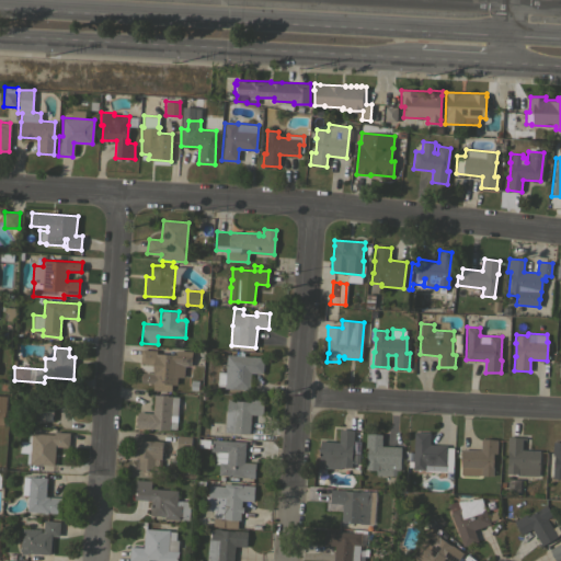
[(192,351),(191,366),(184,365),(183,377),(176,377),(176,385),(171,384),(171,391),(152,390),(153,384),(140,382),(141,380),(140,379),(140,376),(141,376),(141,373),(152,373),(153,364),(140,363),(141,348),(156,350),(156,353),(173,354),(176,354),(176,350),(192,351)]
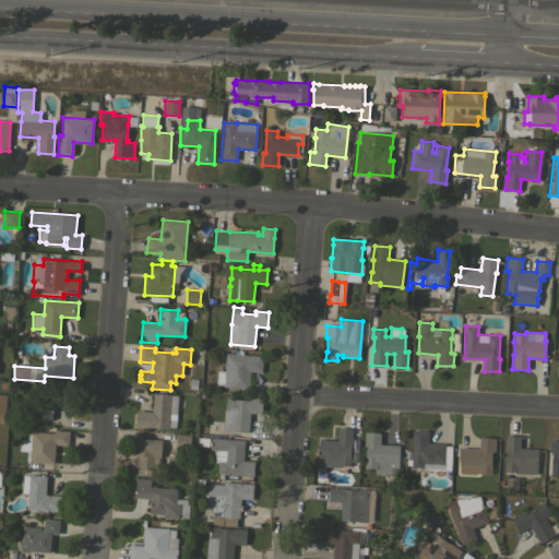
[(263,356),(262,372),(249,371),(248,389),(223,387),(223,384),(215,383),(216,370),(224,370),(225,354),(263,356)]
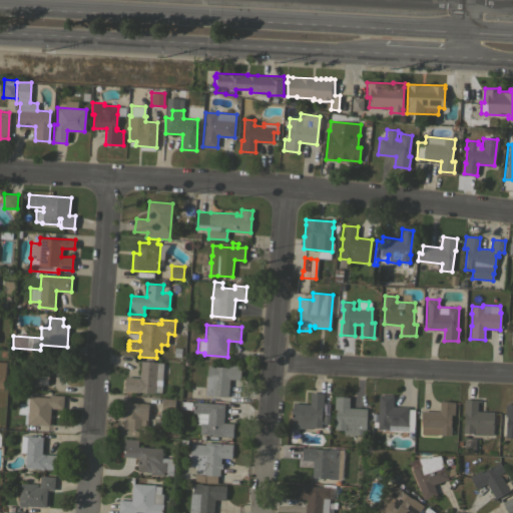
[(48,385),(25,383),(25,374),(24,374),(24,370),(26,370),(26,360),(55,362),(55,355),(66,356),(65,373),(49,372),(48,385)]
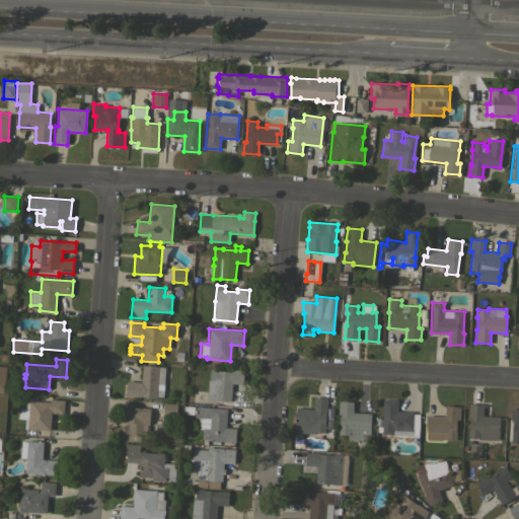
[(141,382),(143,365),(158,366),(165,367),(163,397),(156,396),(156,397),(142,396),(126,395),(127,381),(141,382)]
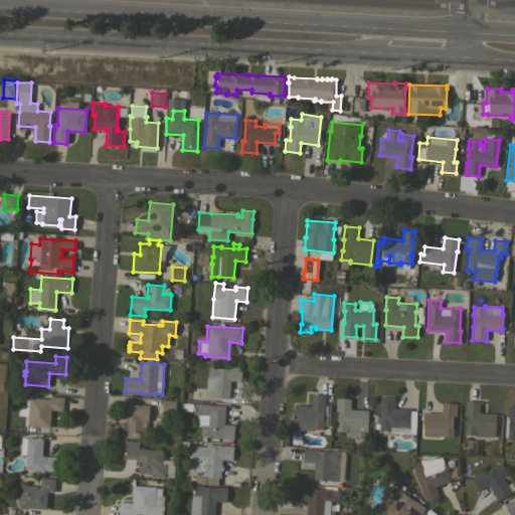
[(206,396),(207,376),(208,376),(209,366),(215,367),(215,368),(229,369),(229,365),(241,366),(240,381),(230,380),(229,397),(206,396)]
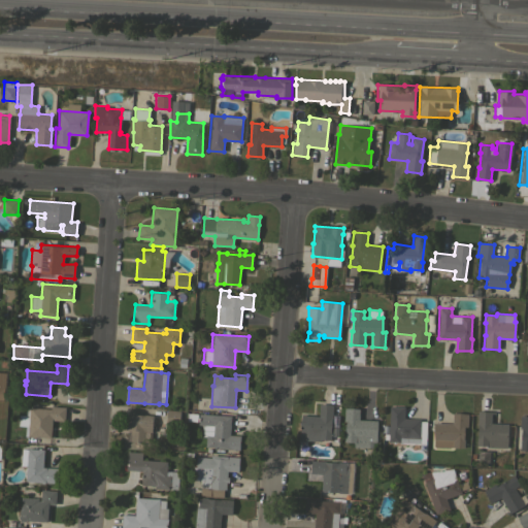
[(30,401),(52,403),(52,406),(65,407),(64,421),(52,420),(51,437),(28,436),(30,401)]
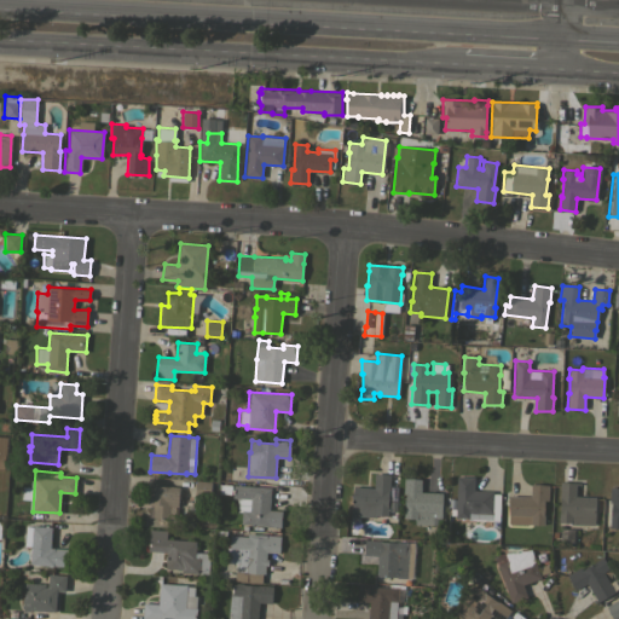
[(391,475),(389,491),(388,491),(387,505),(388,507),(387,516),(376,515),(376,518),(351,515),(352,505),(353,493),(357,495),(357,486),(374,487),(375,474),(391,475)]
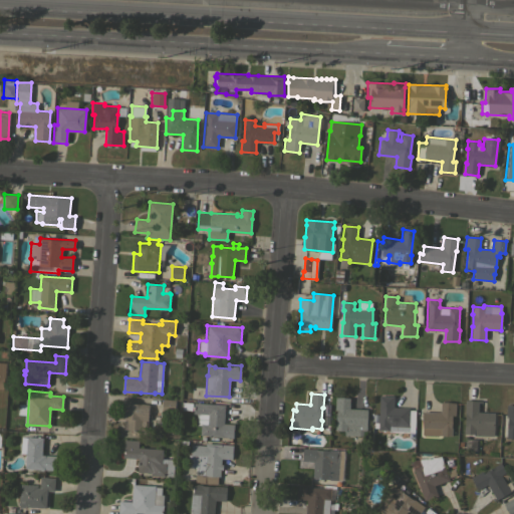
[(394,407),(410,408),(410,410),(416,410),(415,433),(408,432),(408,431),(378,430),(378,428),(373,428),(373,422),(378,422),(379,396),(394,396),(394,407)]
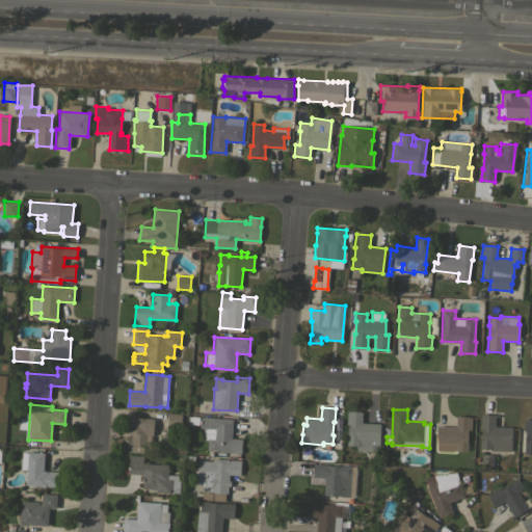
[(380,423),(379,444),(378,444),(378,446),(375,446),(375,451),(356,450),(356,445),(347,445),(347,436),(348,436),(348,424),(346,424),(347,411),(363,411),(362,423),(380,423)]
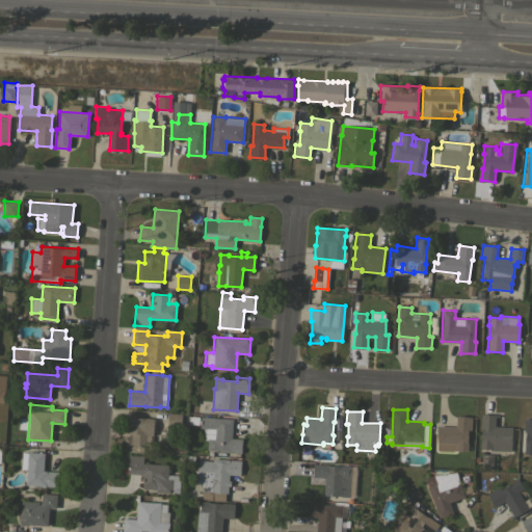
[(181,427),(167,426),(168,413),(181,414),(181,427)]
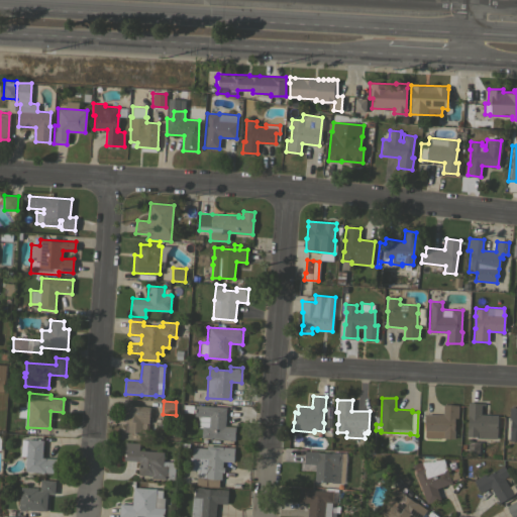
[(497,415),(496,438),(467,437),(467,428),(468,428),(468,416),(467,416),(468,402),(485,403),(485,405),(482,405),(481,414),(497,415)]
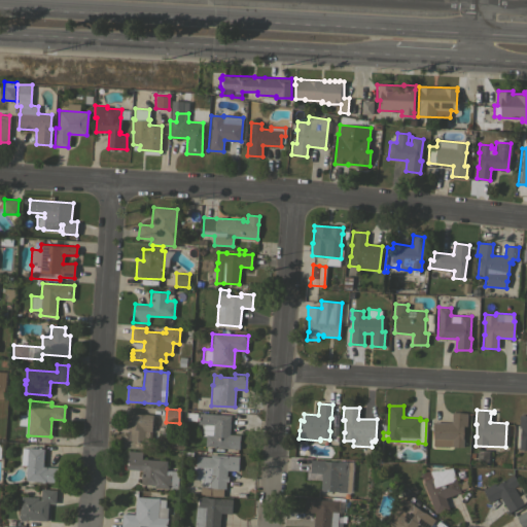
[(452,422),(452,412),(467,413),(466,426),(463,426),(462,437),(463,437),(463,447),(431,446),(431,438),(432,438),(433,422),(452,422)]
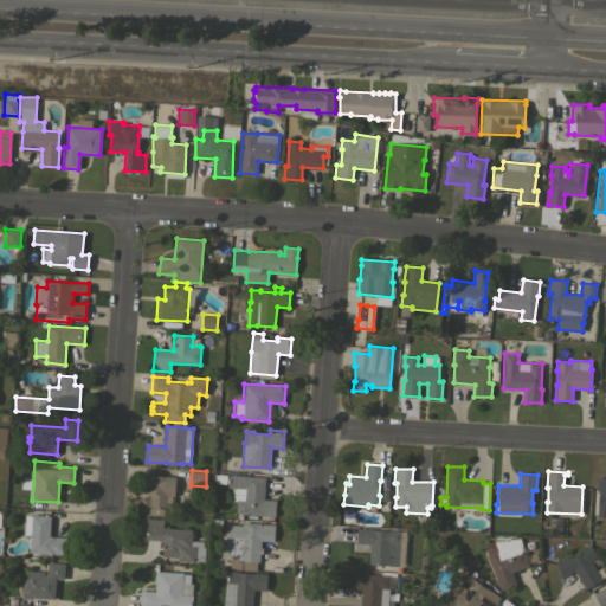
[(166,495),(165,507),(149,507),(150,492),(144,492),(144,475),(175,476),(174,496),(166,495)]
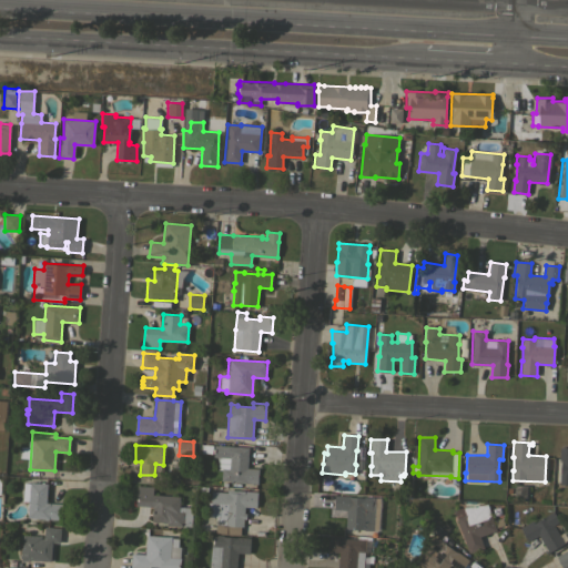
[(249,447),(247,468),(259,468),(257,484),(244,483),(244,482),(221,480),(222,468),(229,469),(230,458),(213,456),(214,445),(249,447)]
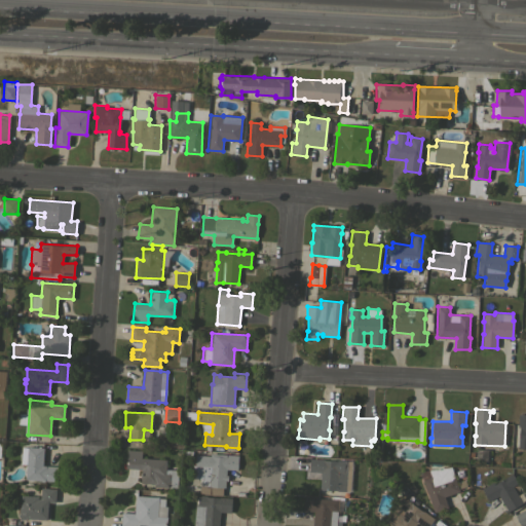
[(525,415),(518,415),(517,450),(525,450),(525,415)]
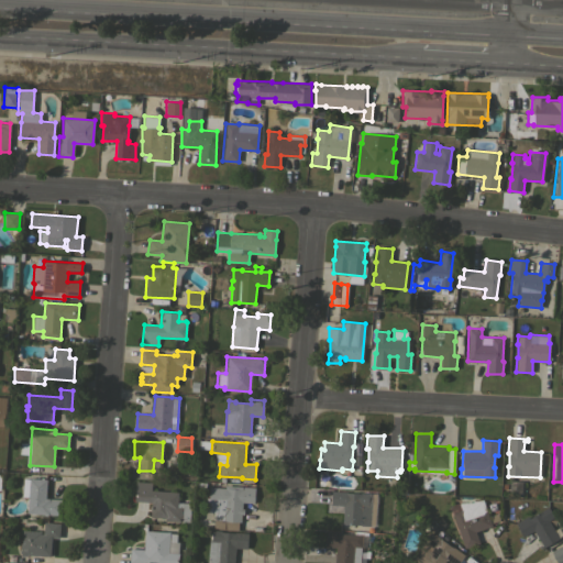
[(26,512),(28,496),(22,496),(23,478),(30,479),(30,477),(47,479),(45,498),(62,499),(61,516),(26,512)]
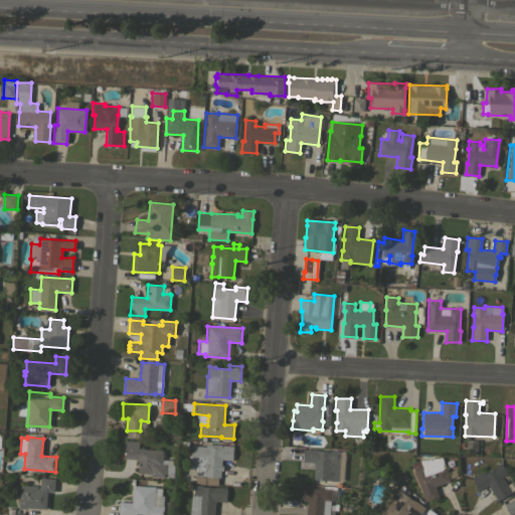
[(163,450),(162,459),(174,460),(173,478),(150,477),(151,473),(138,473),(139,460),(123,459),(124,440),(138,441),(138,449),(163,450)]
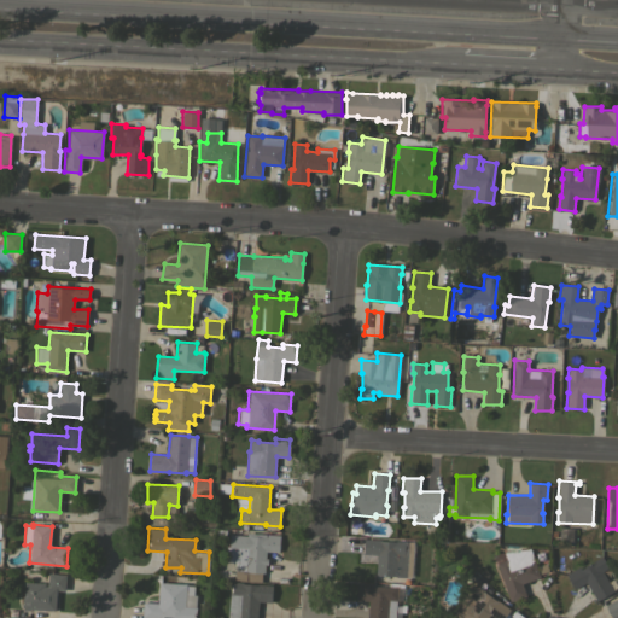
[(280,535),(279,552),(266,551),(266,558),(268,558),(268,565),(264,564),(264,573),(262,573),(261,582),(220,578),(220,571),(234,572),(234,570),(234,563),(226,561),(227,546),(229,546),(231,534),(248,536),(248,532),(280,535)]
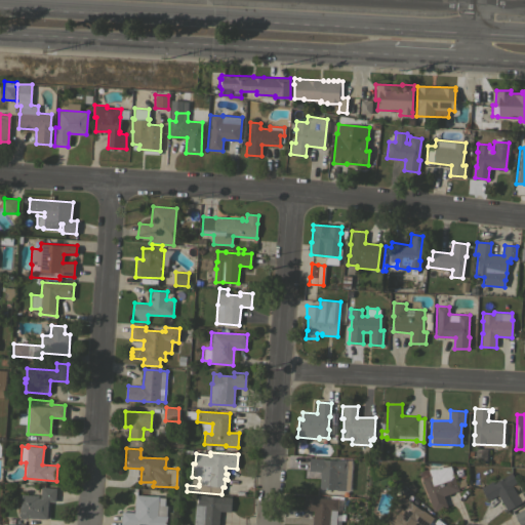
[(335,489),(319,488),(320,472),(309,471),(310,457),(323,458),(323,459),(335,459),(335,458),(344,459),(344,469),(347,470),(345,490),(335,489)]
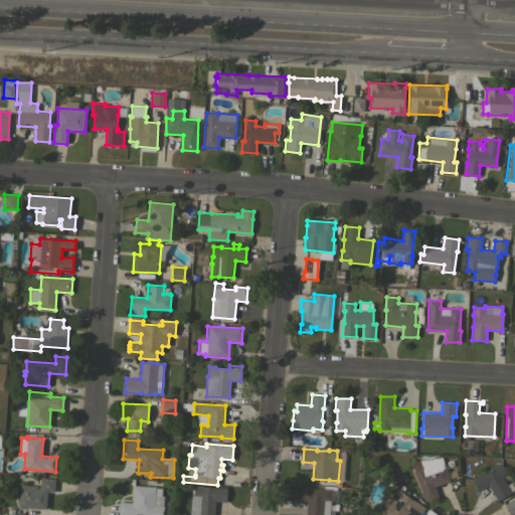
[(421,466),(419,460),(442,457),(450,481),(435,486),(439,497),(425,501),(413,469),(415,468),(421,466)]
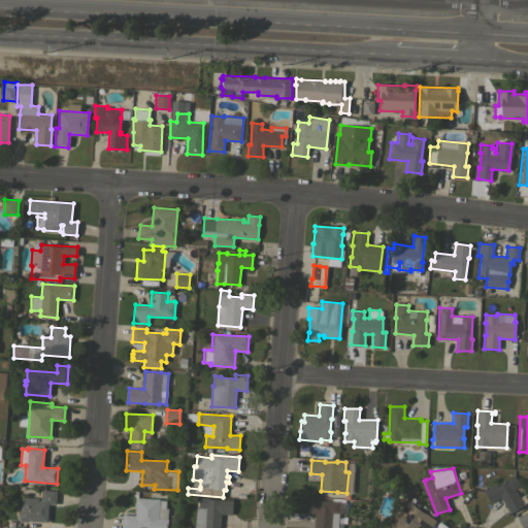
[(525,504),(509,514),(500,497),(491,503),(484,490),(495,484),(496,486),(506,480),(514,474),(520,485),(515,488),(525,504)]
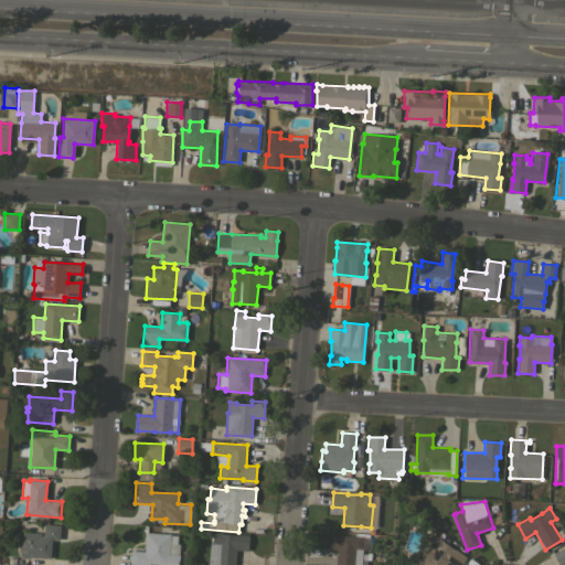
[(21,555),(20,555),(20,545),(22,545),(22,532),(41,533),(41,535),(43,536),(44,524),(60,525),(60,540),(52,539),(50,558),(21,556),(21,555)]
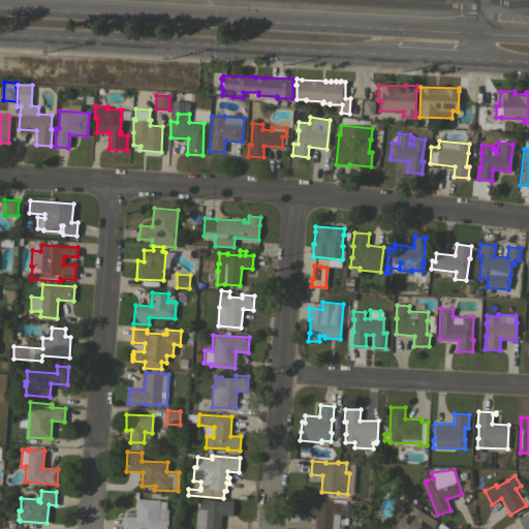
[(159,500),(159,501),(165,501),(165,508),(167,509),(167,520),(167,528),(148,528),(139,527),(139,528),(122,528),(123,516),(135,516),(136,498),(159,500)]
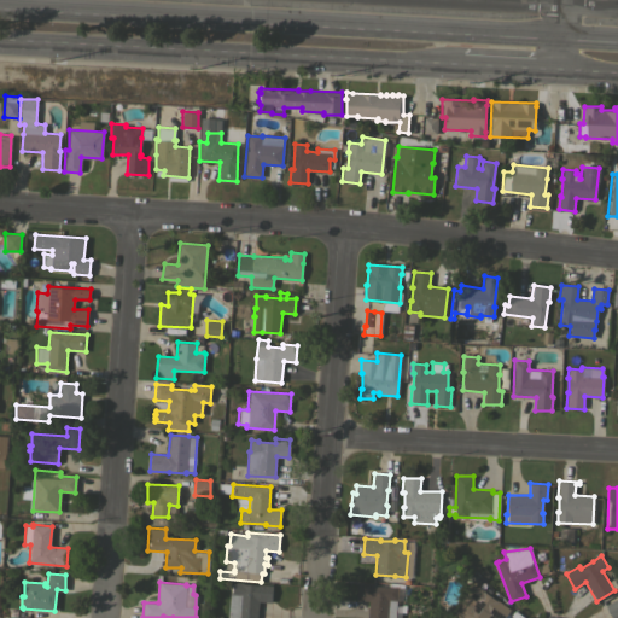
[(229,593),(232,593),(233,582),(243,582),(243,583),(258,584),(272,586),(270,602),(258,601),(257,617),(243,617),(228,617),(229,593)]
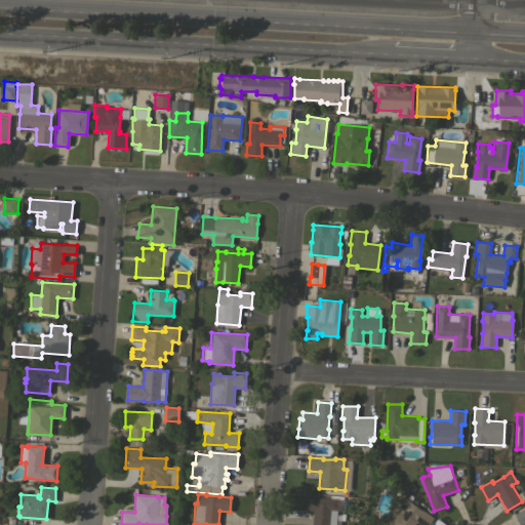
[(312,524),(313,511),(303,510),(304,494),(316,495),(316,497),(337,498),(336,510),(337,510),(335,524),(312,524)]
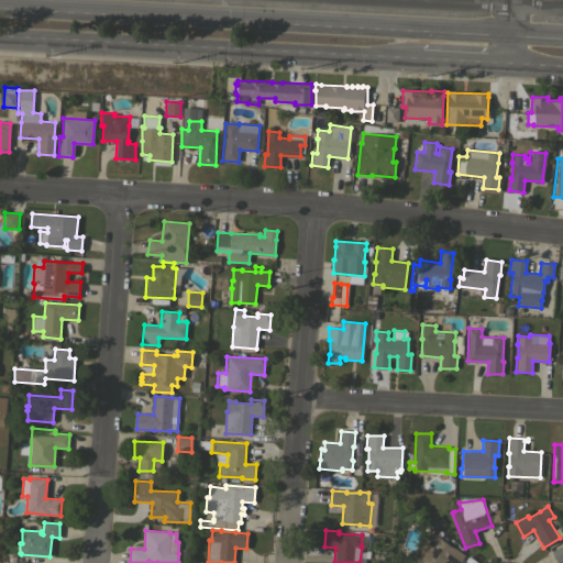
[(424,547),(429,542),(423,538),(428,531),(433,536),(434,533),(441,538),(441,539),(452,548),(453,547),(464,554),(457,562),(451,562),(446,560),(443,562),(418,562),(415,561),(424,547)]
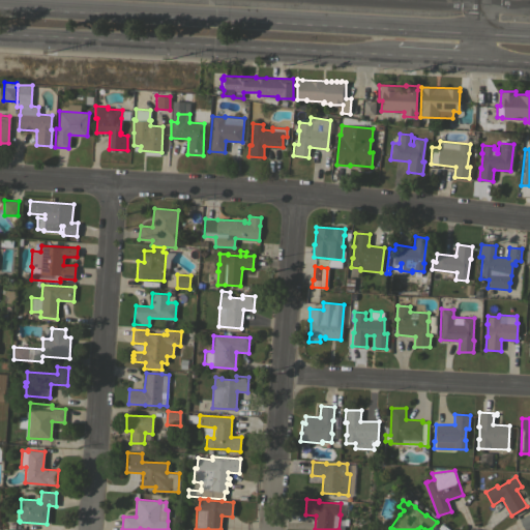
[(529,528),(526,529),(524,529),(519,519),(529,512),(529,528)]
